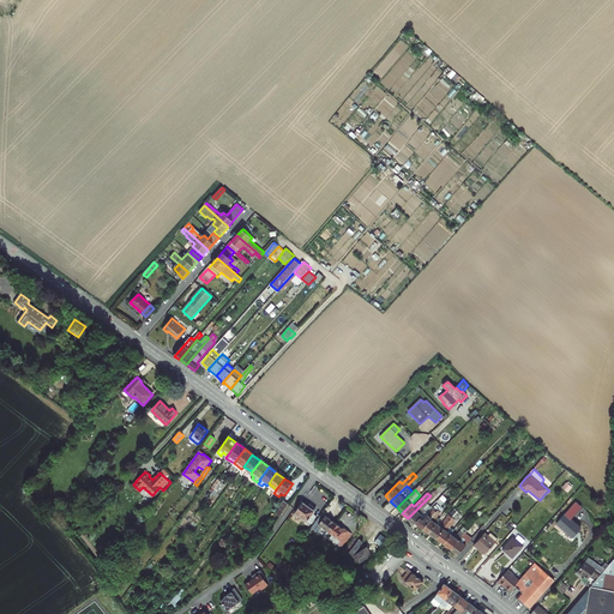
[(432,494),(431,495),(408,518),(413,524),(415,523),(421,517),(429,509),(426,506),(435,498),(432,494)]
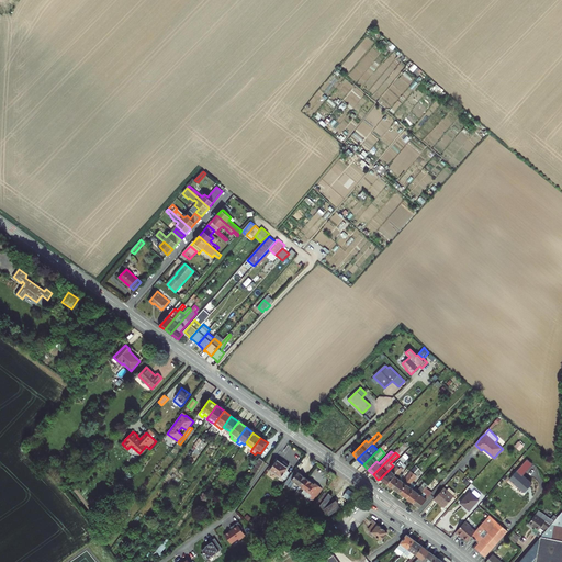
[(256,473),(265,462),(259,458),(255,465),(256,467),(253,471),(256,473)]
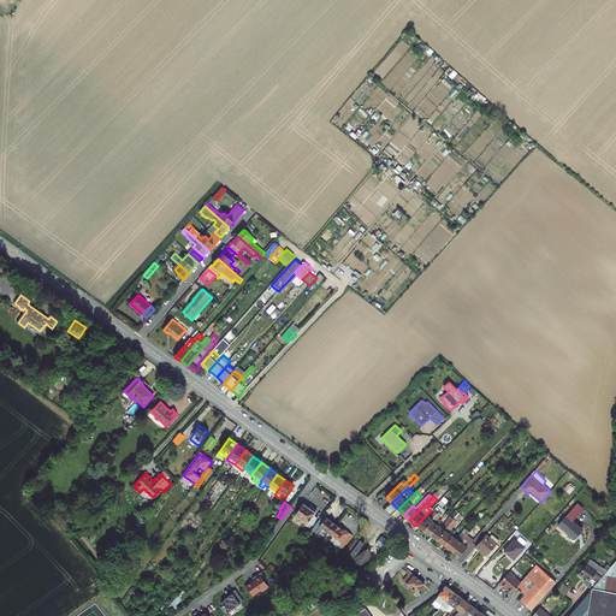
[(318,510),(314,508),(313,510),(309,508),(308,508),(308,507),(303,502),(301,505),(302,507),(296,514),(312,526),(313,525),(314,525),(317,522),(315,521),(318,517),(315,515),(318,510)]
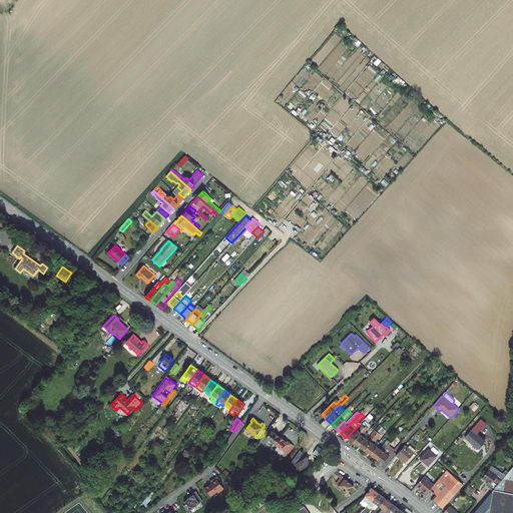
[(364,428),(361,433),(361,434),(354,442),(359,445),(365,437),(368,433),(366,432),(371,425),(369,423),(366,425),(364,428)]
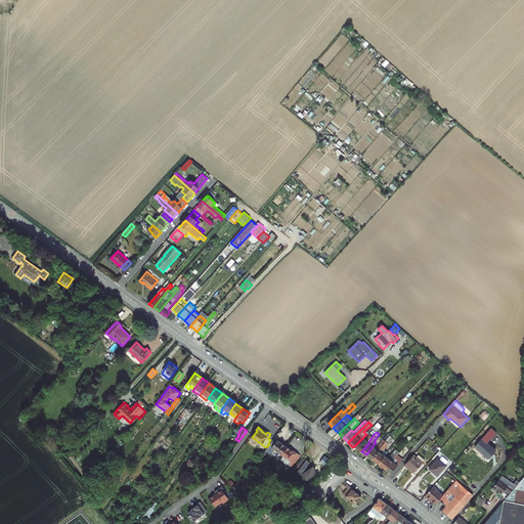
[(373,446),(366,454),(373,460),(387,441),(390,437),(388,434),(376,448),(373,446)]
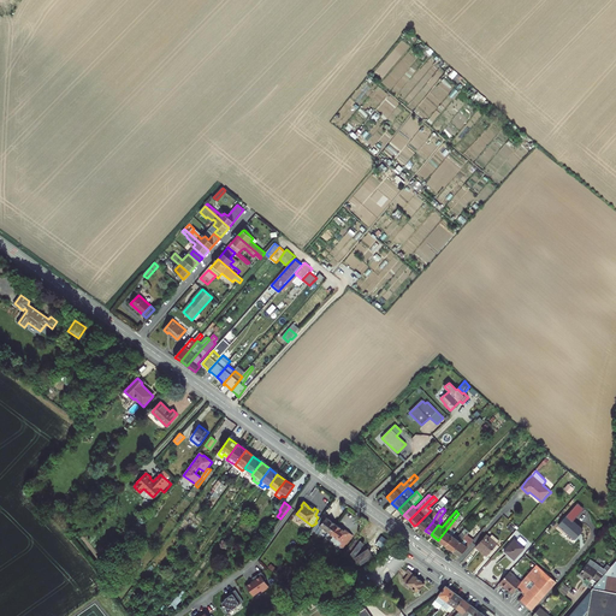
[(438,540),(445,545),(452,535),(449,532),(451,528),(452,529),(457,522),(457,521),(462,517),(458,514),(455,519),(438,540)]
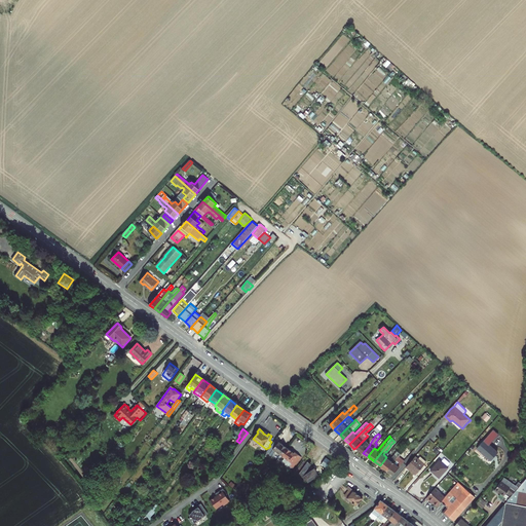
[(370,445),(370,444),(366,441),(363,445),(361,443),(355,448),(363,453),(370,445)]
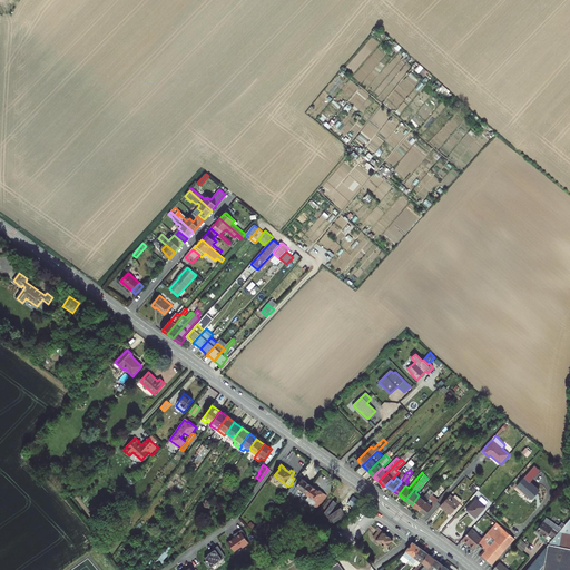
[(540,491),(526,478),(517,487),(532,500),(540,491)]
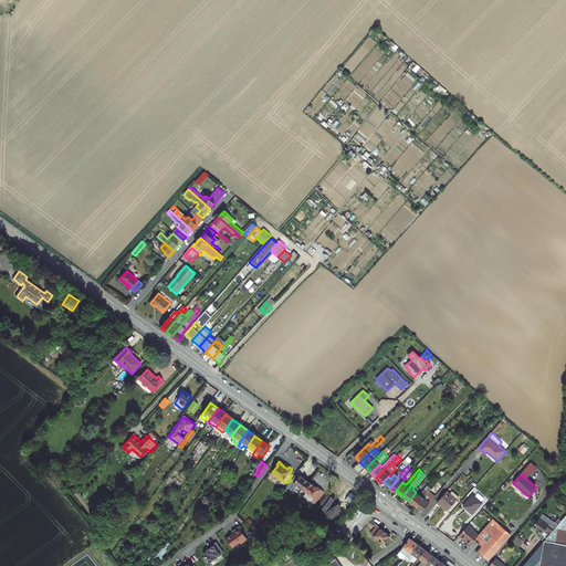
[(296,486),(302,491),(308,482),(300,475),(297,479),(294,477),(289,484),(292,486),(290,490),(293,491),(296,486)]
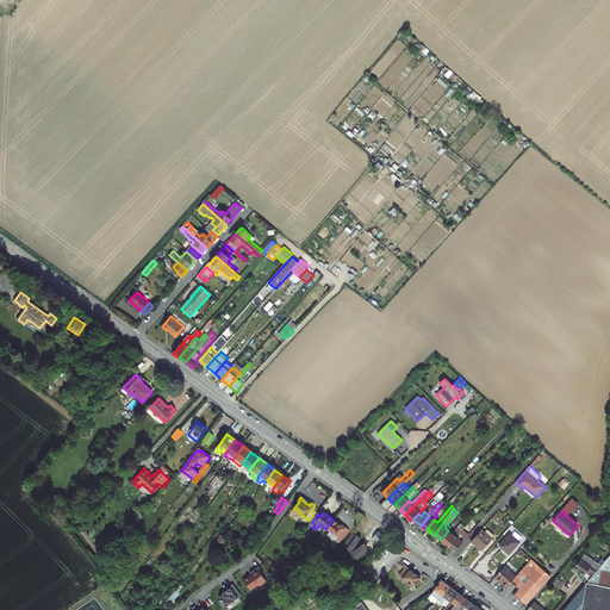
[(336,541),(340,542),(349,530),(332,520),(325,529),(330,531),(328,535),(336,541)]
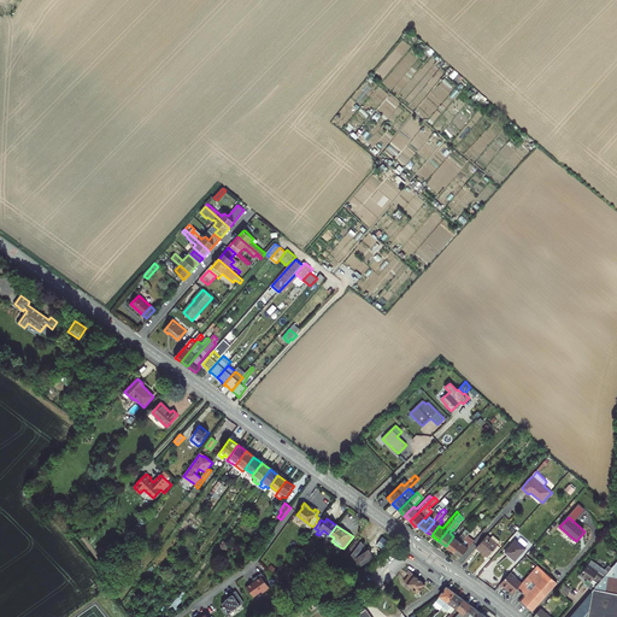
[(453,536),(446,546),(454,552),(468,535),(470,533),(466,529),(459,538),(457,540),(453,536)]
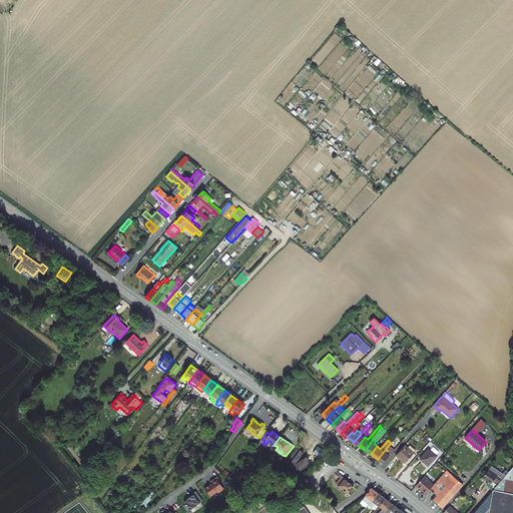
[(395,450),(389,445),(378,459),(383,463),(395,450)]
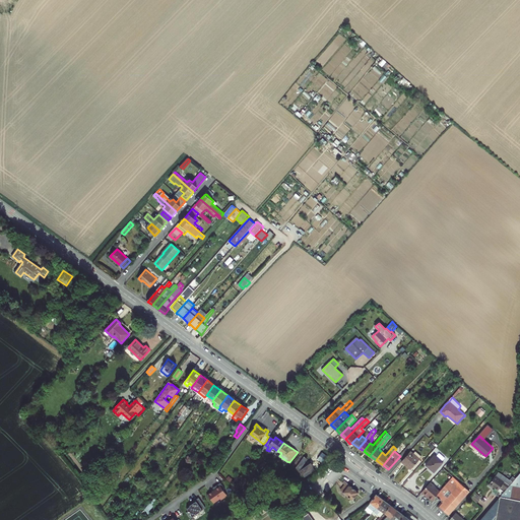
[(413,454),(411,452),(402,461),(411,469),(419,460),(419,459),(421,456),(415,451),(413,454)]
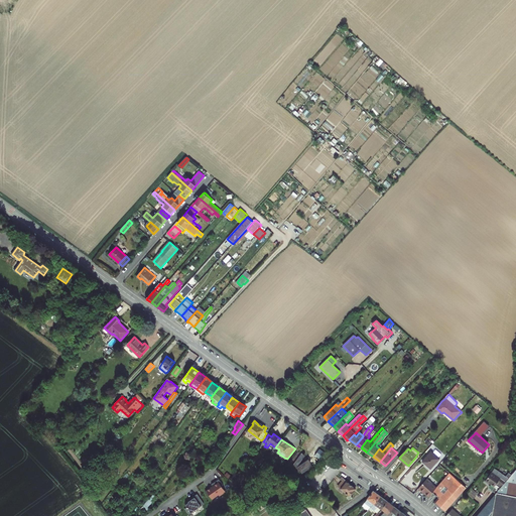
[(289,462),(296,466),(304,454),(298,449),(289,462)]
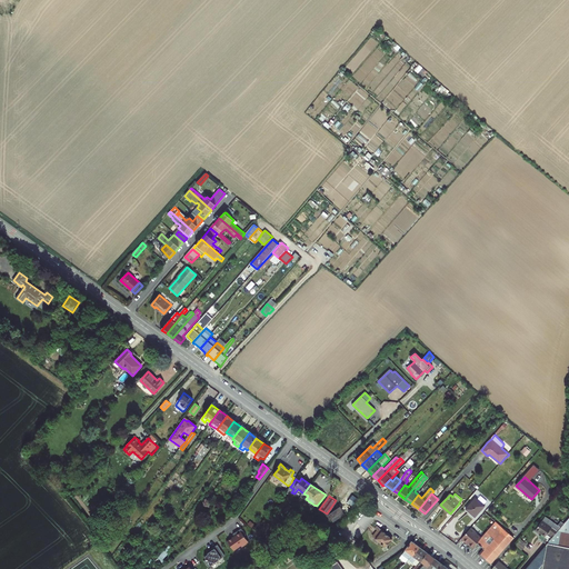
[(355,507),(359,500),(353,496),(348,502),(355,507)]
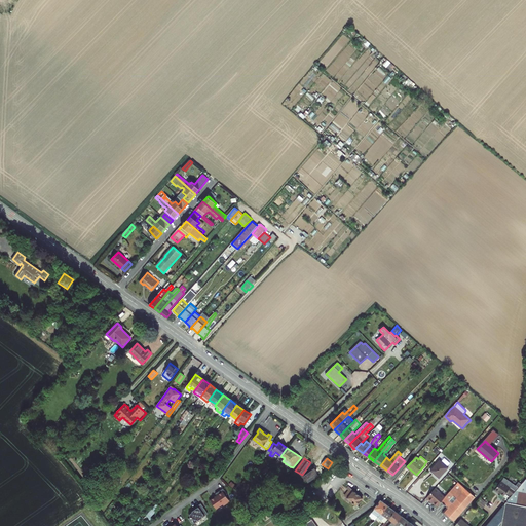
[(440,479),(449,467),(441,460),(430,471),(440,479)]
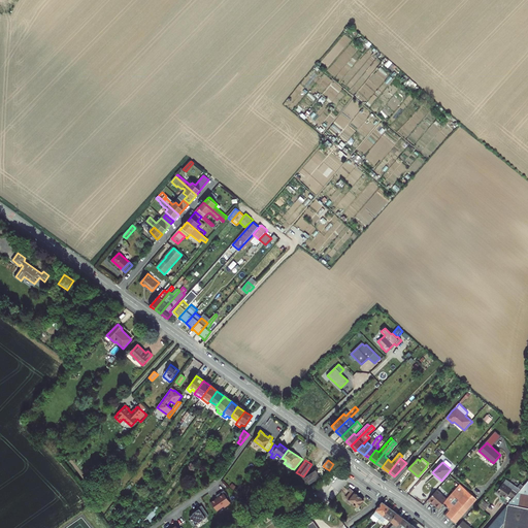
[(303,476),(308,485),(321,476),(315,468),(303,476)]
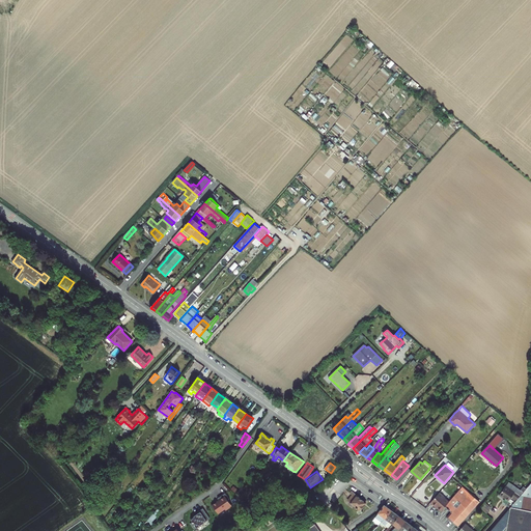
[(530,530),(530,483),(510,508),(491,530),(530,530)]
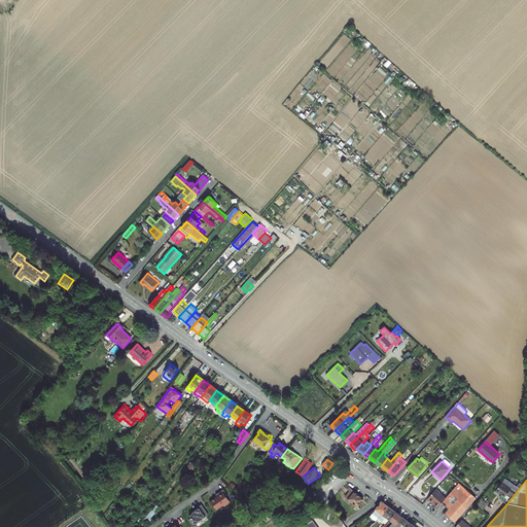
[(432,502),(438,507),(443,502),(449,508),(444,514),(453,522),(454,521),(455,523),(477,498),(460,483),(446,498),(441,494),(441,493),(436,489),(427,499),(431,503),(432,502)]
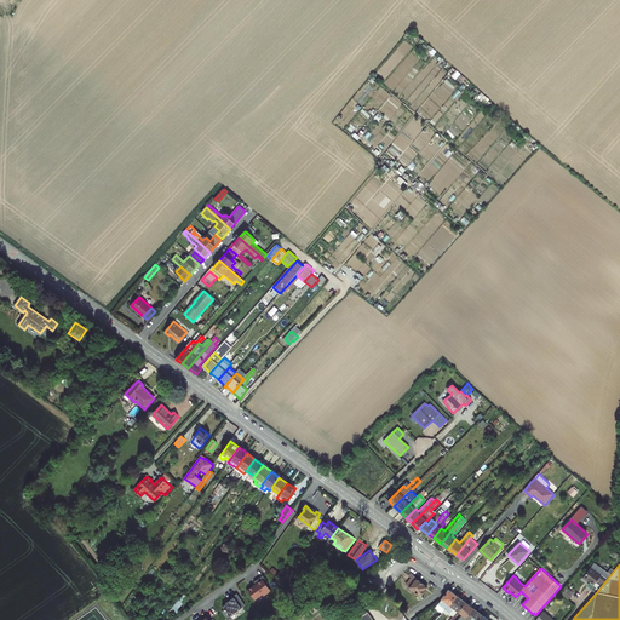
[(602,575),(591,568),(584,578),(591,583),(589,585),(593,587),(602,575)]
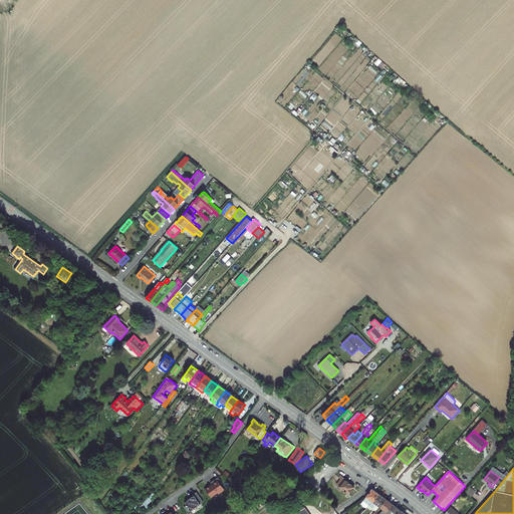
[(354,487),(340,476),(339,477),(342,479),(344,481),(339,487),(348,494),(349,493),(351,493),(352,491),(352,490),(354,487)]
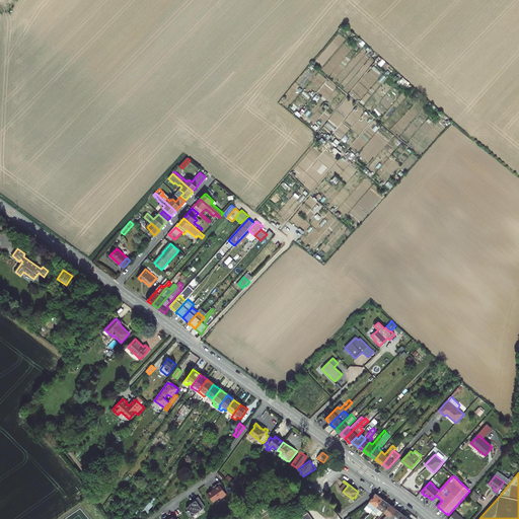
[(212,499),(214,502),(220,498),(221,499),(227,495),(223,489),(225,488),(220,482),(213,488),(214,490),(207,495),(210,500),(212,499)]
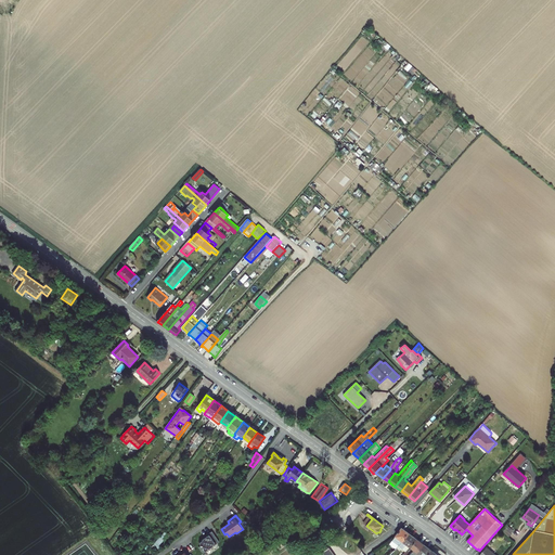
[(403,543),(410,534),(402,528),(390,544),(396,550),(400,545),(403,543)]
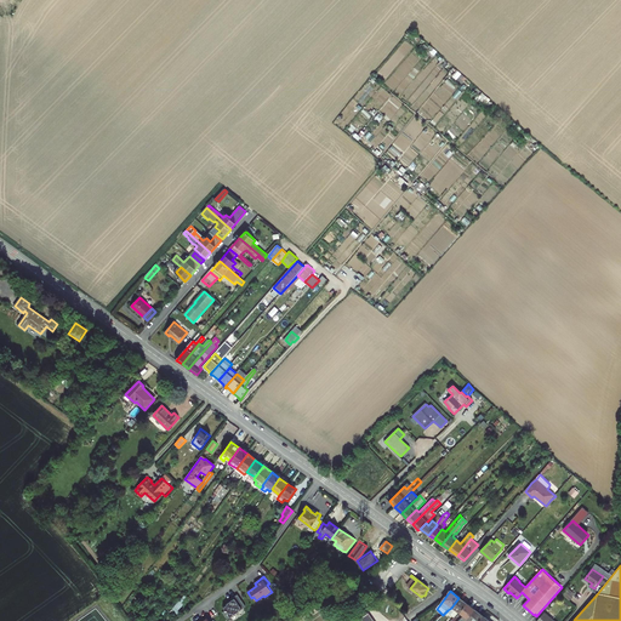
[(229,603),(223,607),(226,611),(223,613),(228,620),(246,607),(238,594),(232,599),(234,600),(231,604),(229,603)]
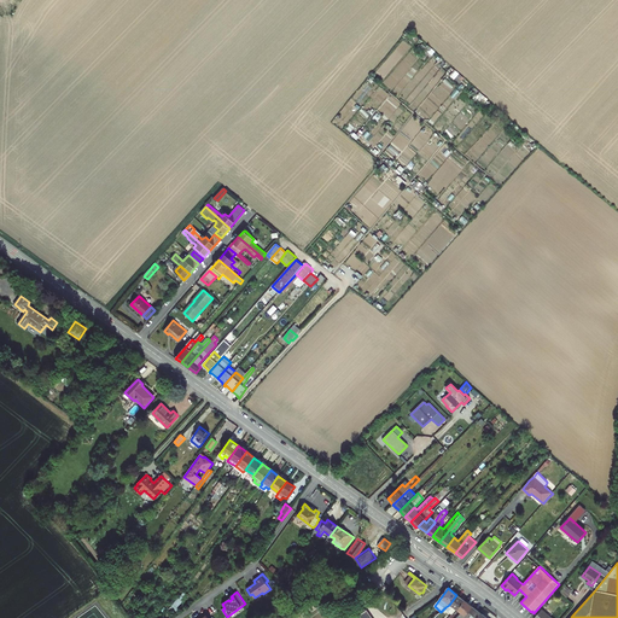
[(453,607),(458,610),(465,601),(456,595),(449,605),(445,607),(448,611),(453,607)]
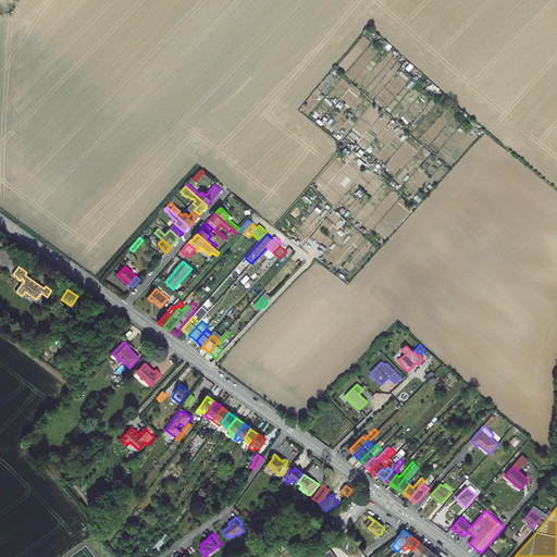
[(155,544),(158,547),(163,541),(160,539),(155,544)]
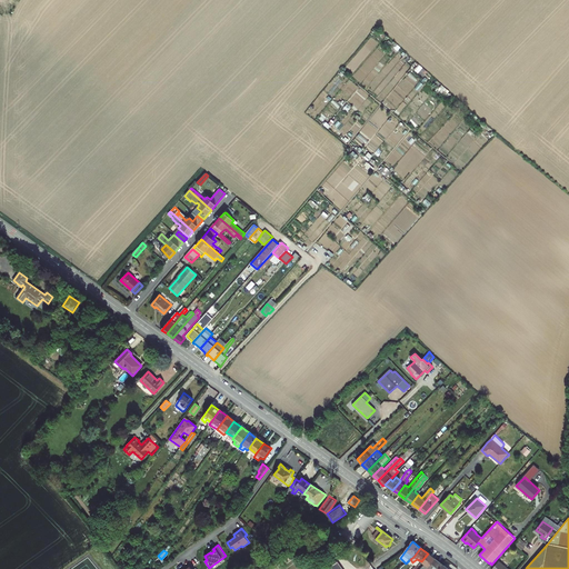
[(427,568),(429,567),(436,559),(428,553),(421,561),(426,563),(419,568),(427,568)]
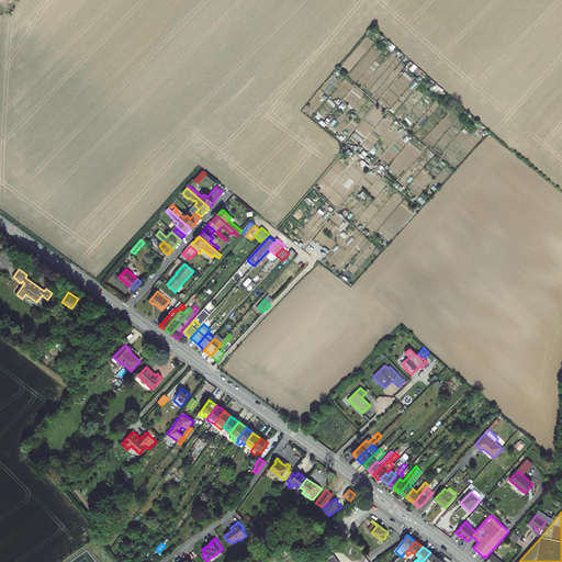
[(328,552),(321,558),(323,561),(330,555),(328,552)]
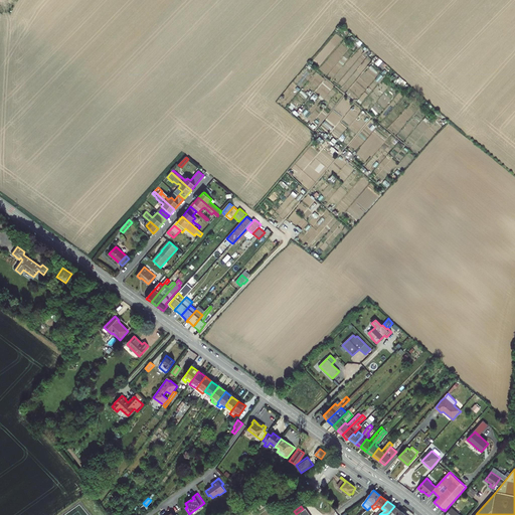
[(397,514),(401,511),(394,506),(388,513),(386,514),(397,514)]
